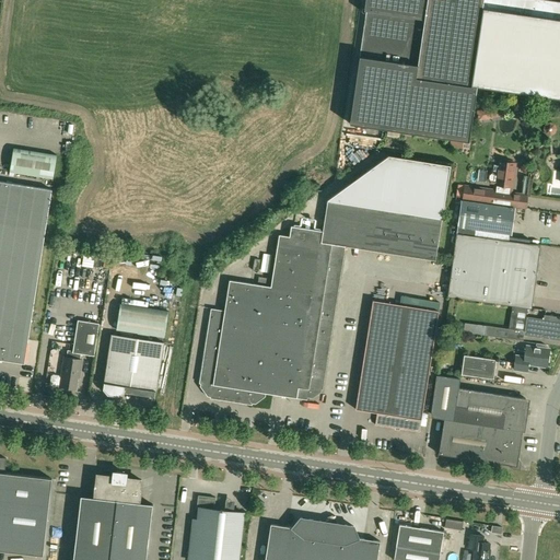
[(505,0),(365,0),(364,11),(366,11),(360,56),(349,124),(469,141),(477,86),(559,98),(559,1),(546,0),(520,0),(520,2),(505,0)]
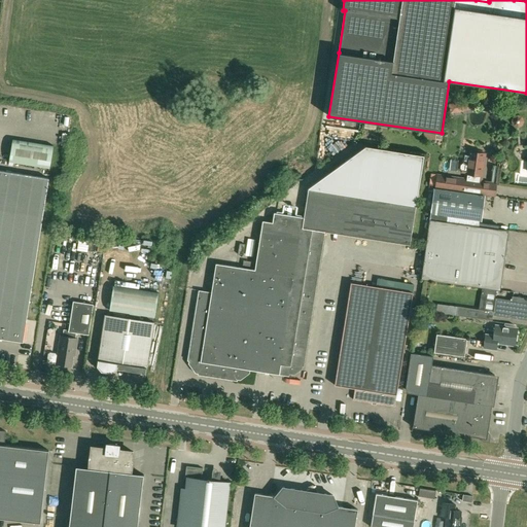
[(54,146),(12,140),(9,162),(50,169),(54,146)]
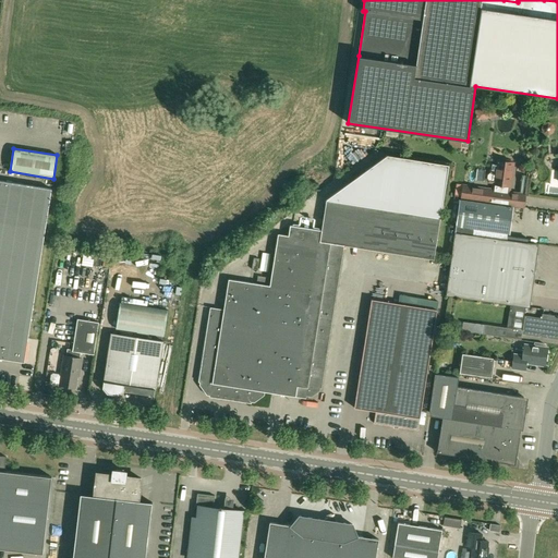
[(263,391),(265,392),(306,399),(306,395),(310,396),(317,390),(317,387),(322,388),(343,245),(434,259),(449,165),(387,155),(326,199),(327,199),(322,230),(290,226),(289,235),(278,234),(270,286),(229,279),(223,311),(210,308),(199,381),(203,383),(202,386),(207,392),(210,393),(210,397),(251,403),(252,400),(255,400),(262,395),(263,391)]
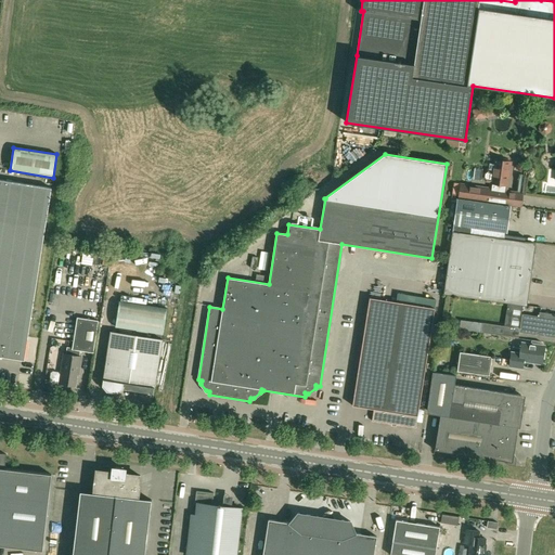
[(490,189),(498,190),(506,191),(507,185),(511,162),(494,159),(492,170),(488,169),(483,172),(483,177),(486,181),(491,181),(490,189)]
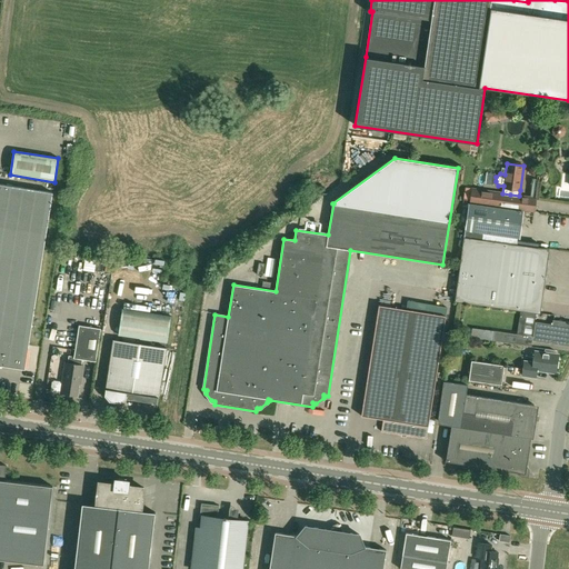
[(52,193),(0,185),(0,366),(25,370),(52,193)]
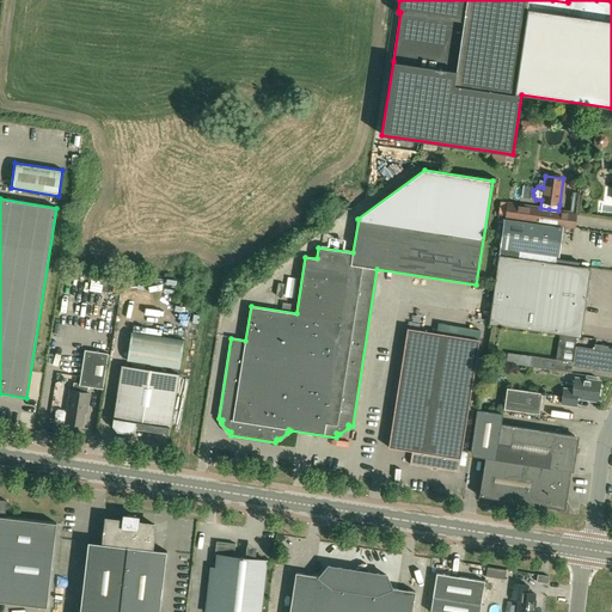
[(524,206),(508,203),(506,218),(574,227),(576,213),(558,210),(549,209),(540,208),(524,206)]
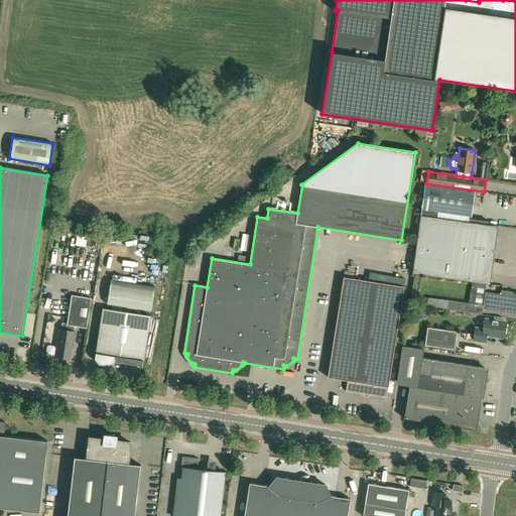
[(438,212),(471,217),(474,191),(425,184),(420,215),(432,217),(437,212),(438,212)]
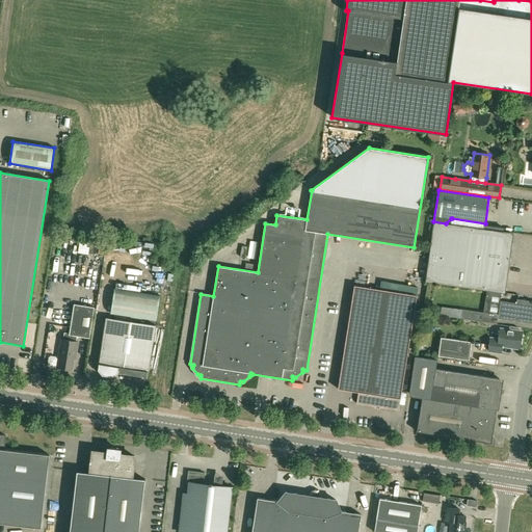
[(446,223),(433,221),(425,282),(505,293),(513,233),(446,223)]
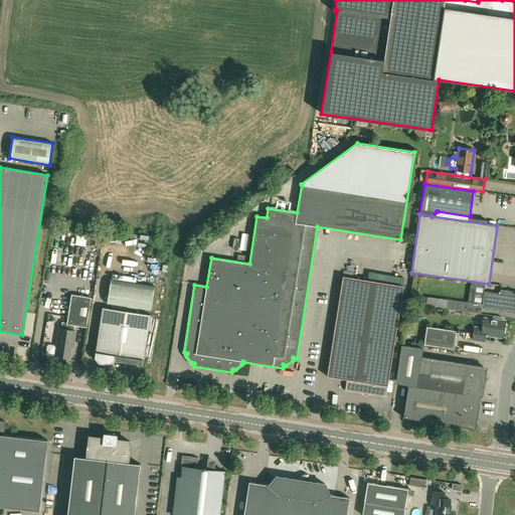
[(343,277),(327,376),(347,380),(345,390),(363,393),(364,391),(368,392),(367,394),(386,397),(403,286),(343,277)]
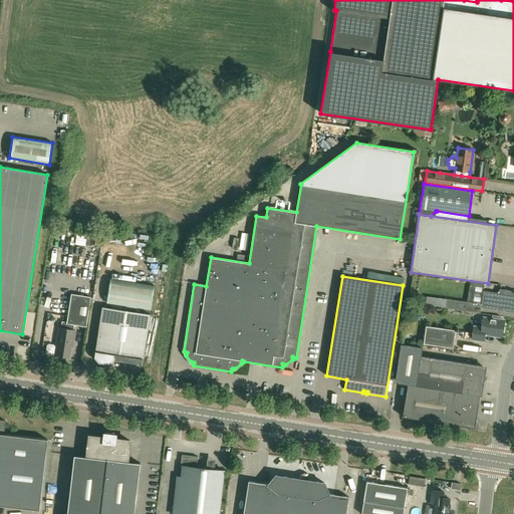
[(151,309),(155,286),(109,279),(105,302),(151,309)]
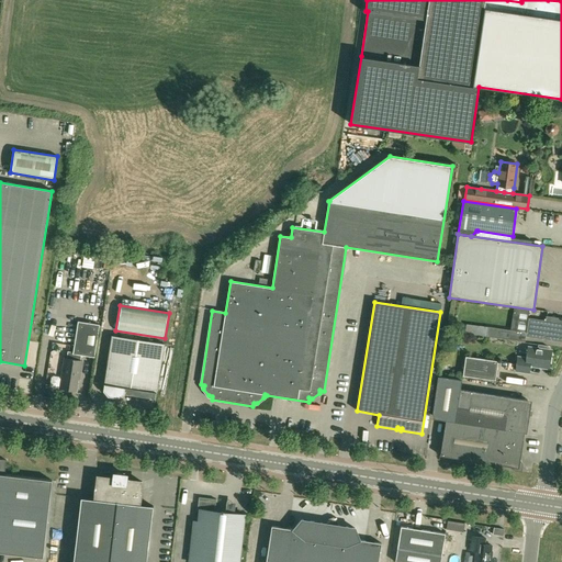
[(546,321),(528,318),(526,336),(559,341),(559,339),(561,339),(561,318),(546,316),(546,321)]
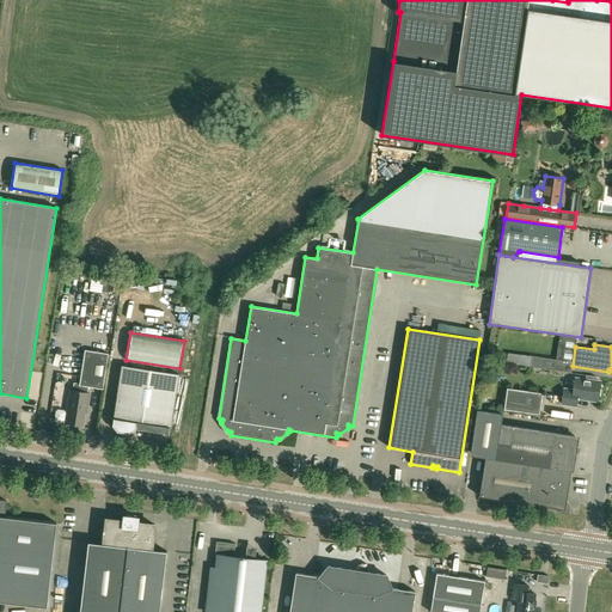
[(57,411),(56,420),(57,422),(63,423),(66,422),(66,423),(71,424),(83,426),(85,414),(86,403),(89,403),(90,393),(87,393),(89,387),(103,389),(109,354),(85,350),(80,384),(74,383),(73,391),(71,390),(67,412),(66,410),(60,410),(57,411)]
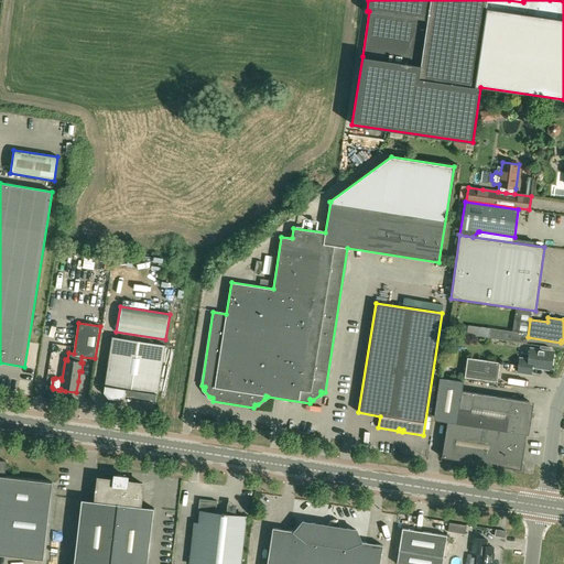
[(466,335),(511,342),(512,332),(490,328),(467,326),(466,335)]
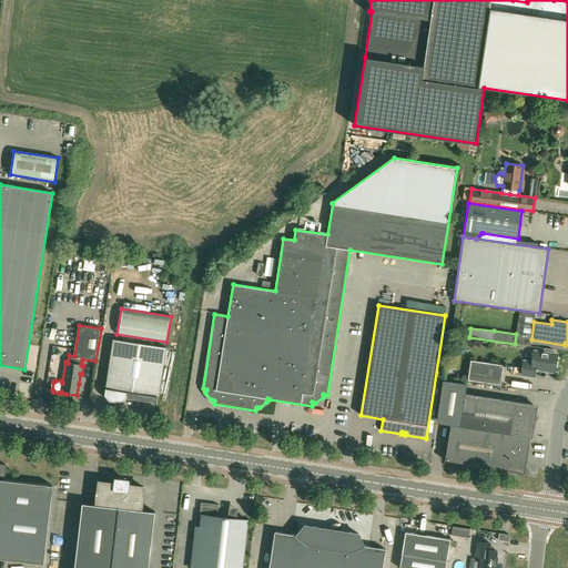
[(158,396),(156,403),(158,404),(166,347),(113,340),(105,388),(104,395),(110,401),(120,402),(125,398),(127,392),(158,396)]
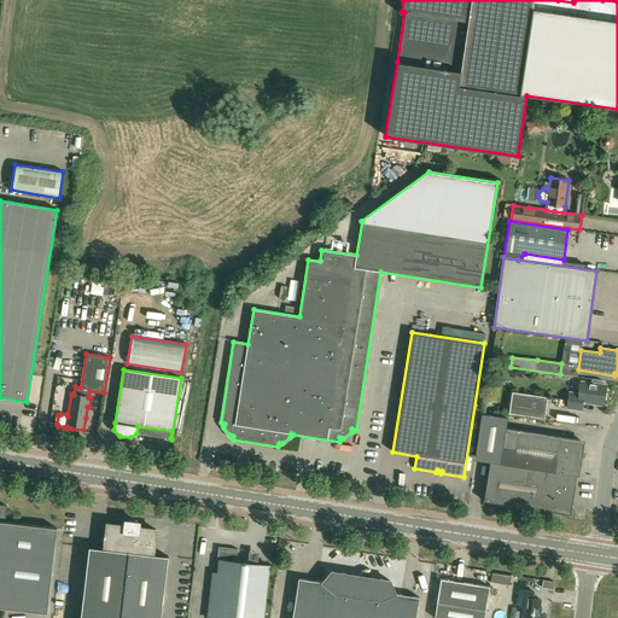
[(581,383),(579,394),(570,392),(567,408),(582,410),(583,402),(604,404),(606,386),(581,383)]
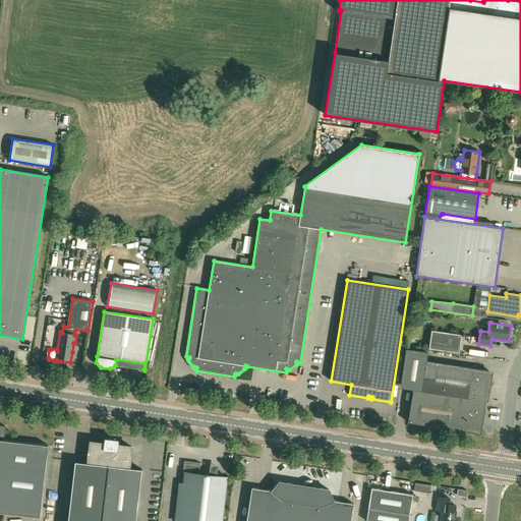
[(426,343),(429,343),(429,348),(459,353),(462,335),(431,331),(430,338),(426,338),(426,343)]
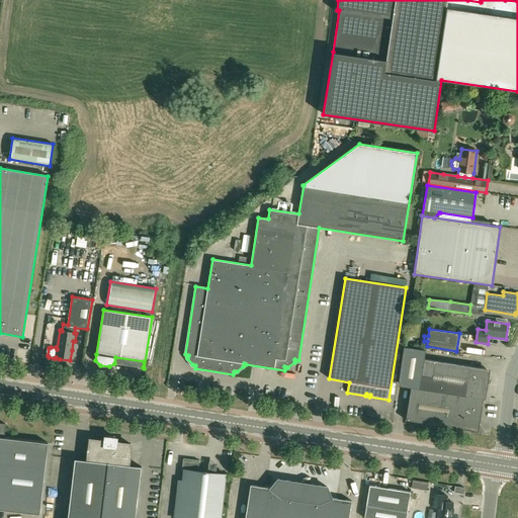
[(411,387),(420,389),(484,399),(486,400),(489,378),(485,378),(486,368),(425,359),(426,350),(406,347),(399,382),(411,384),(411,387)]
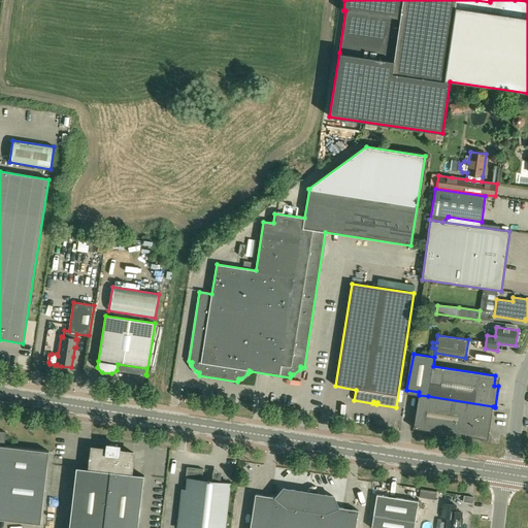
[(428,396),(419,395),(414,428),(481,438),(484,442),(491,436),(489,433),(493,406),(428,396)]
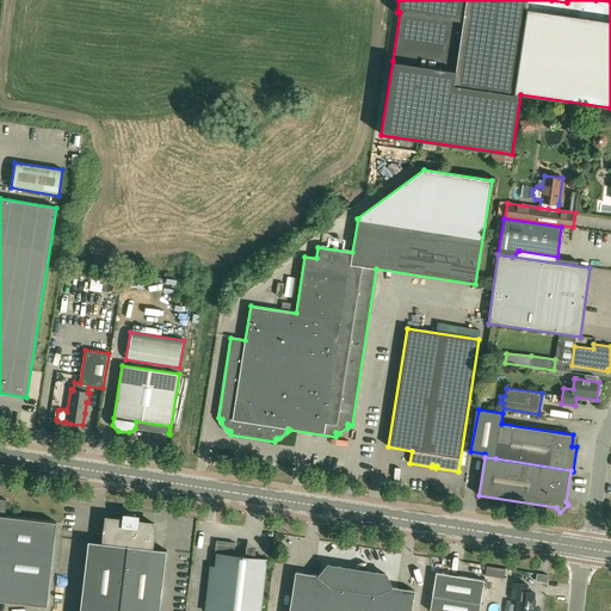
[(0,602),(47,608),(56,523),(5,517),(7,500),(0,499),(0,602)]
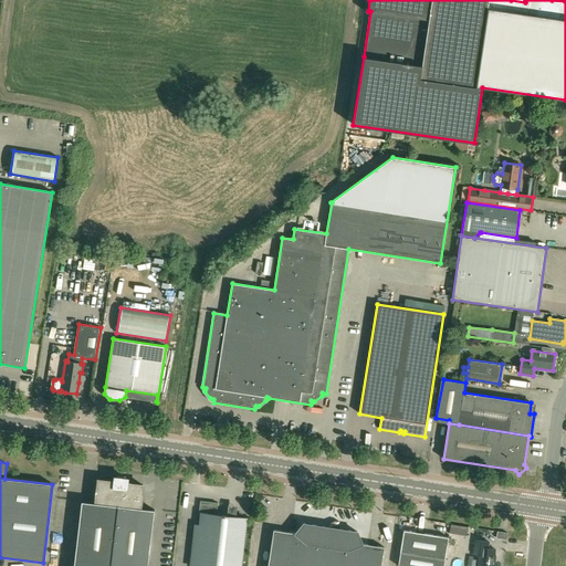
[(111,565),(122,478),(115,478),(115,482),(98,480),(96,503),(82,501),(74,565),(111,565)]
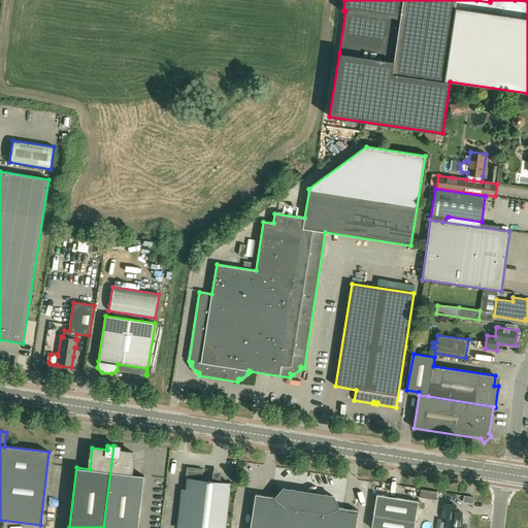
[(137,527),(144,475),(133,474),(131,474),(133,453),(119,451),(119,447),(113,446),(103,527),(137,527)]
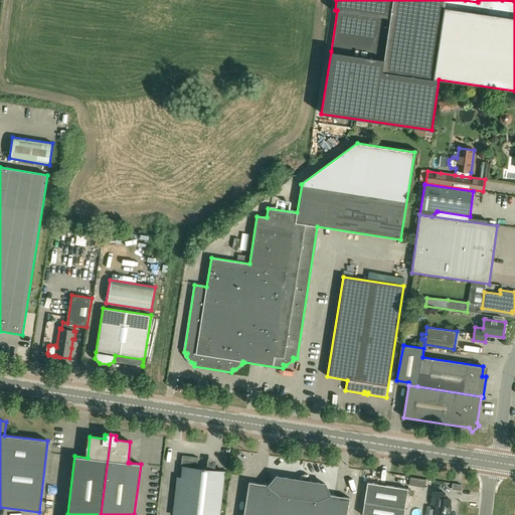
[(219,514),(224,472),(197,469),(198,458),(182,456),(180,471),(184,472),(183,483),(189,483),(184,514),(219,514)]
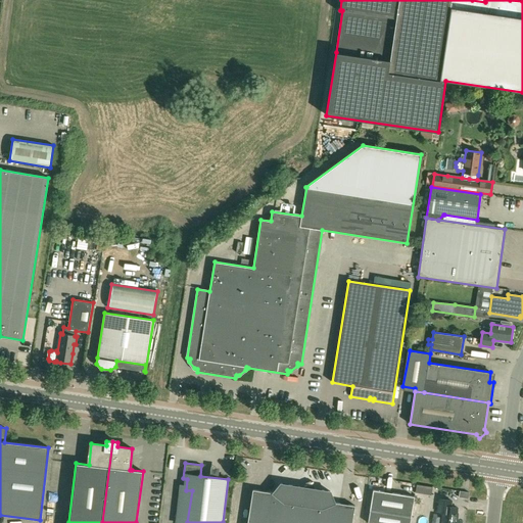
[(335,503),(330,491),(315,489),(313,483),(314,483),(313,482),(300,487),(281,484),(274,493),(253,489),(247,522),(351,522),(355,506),(335,503)]
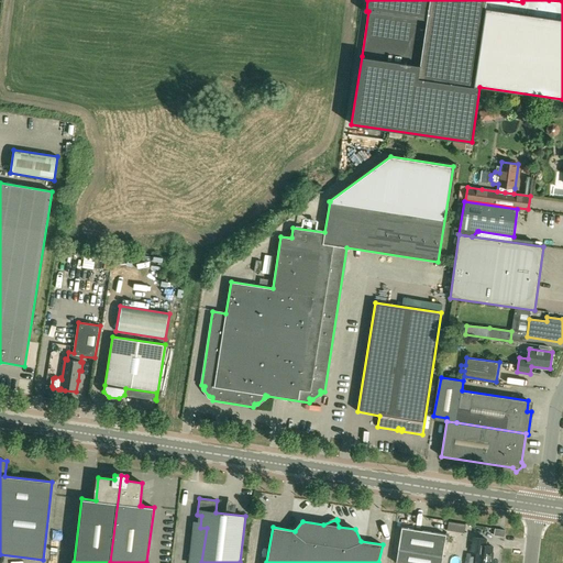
[(452,521),(452,530),(470,531),(470,522),(452,521)]
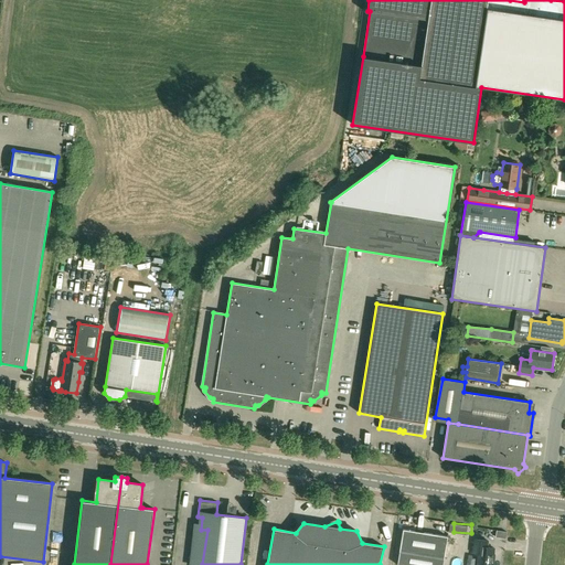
[(443,564),(444,560),(448,536),(403,530),(396,564),(443,564)]
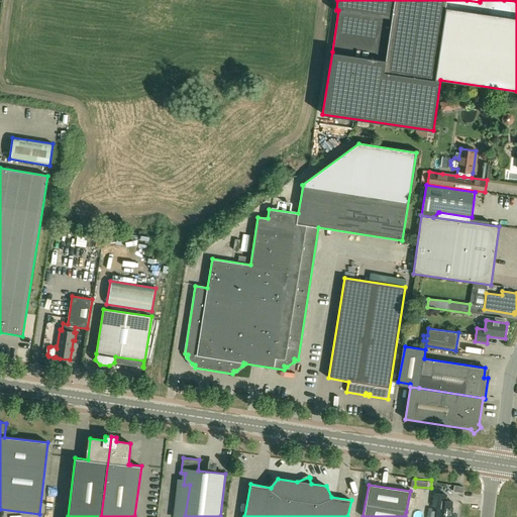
[(451,516),(452,514),(451,513),(452,502),(446,501),(446,495),(434,494),(432,506),(437,507),(436,516),(451,516)]
